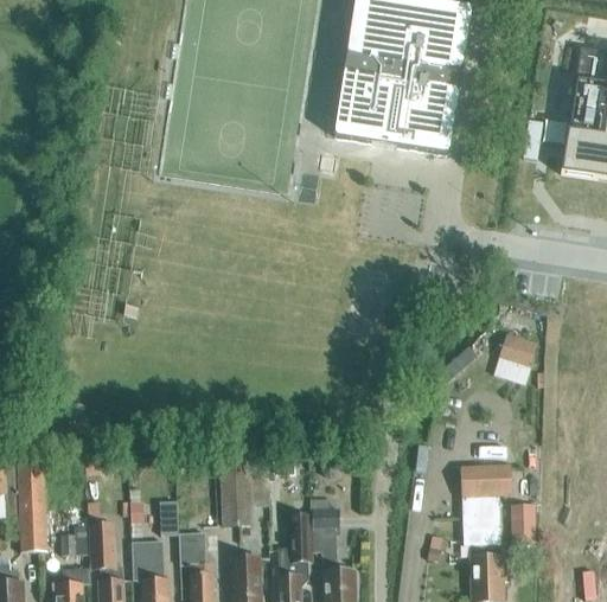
[(353,0),(333,132),(333,134),(334,135),(336,136),(338,138),(443,154),(446,154),(447,153),(448,151),(449,149),(471,12),(471,11),(470,8),(468,7),(467,7),(422,0),(353,0)]
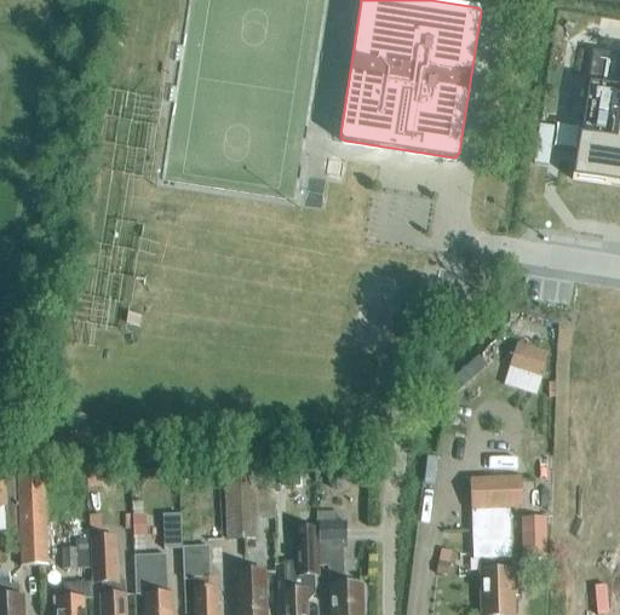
[(619,52),(592,47),(572,176),(610,182),(612,177),(619,177),(619,52)]
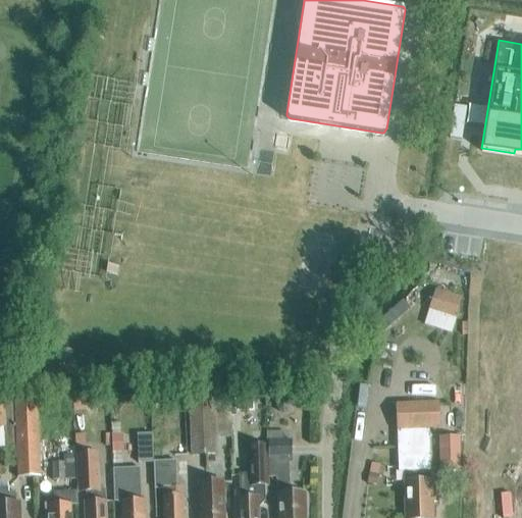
[(462,130),(466,104),(455,102),(450,135),(461,137),(462,130)]
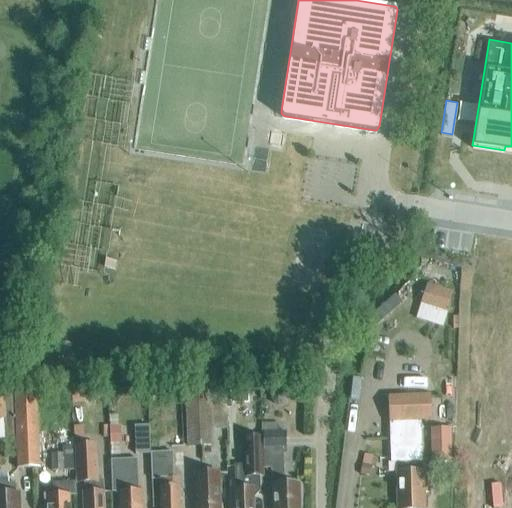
[(428,280),(416,316),(443,325),(455,289),(428,280)]
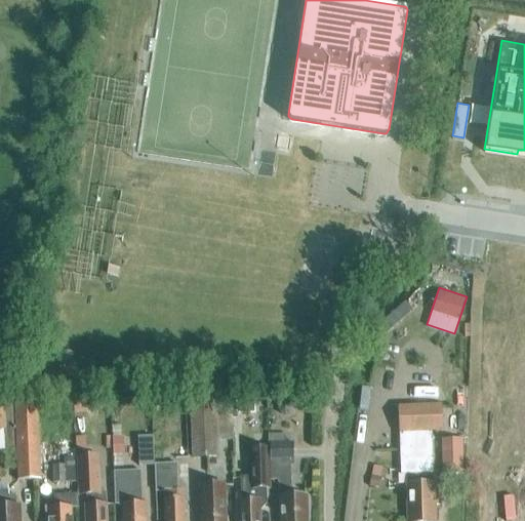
[(413,308),(405,299),(379,322),(387,330),(413,308)]
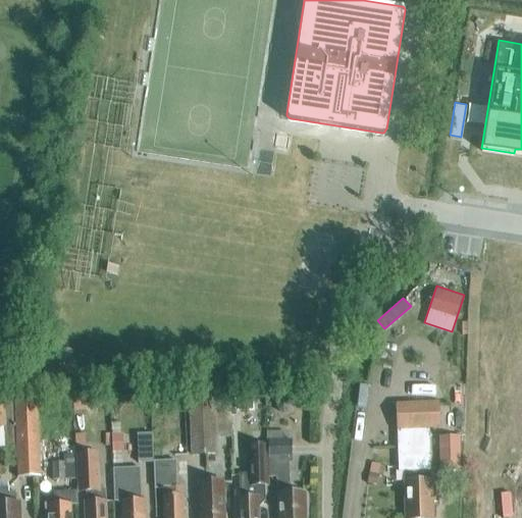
[(73,348),(60,345),(56,360),(68,364),(73,348)]
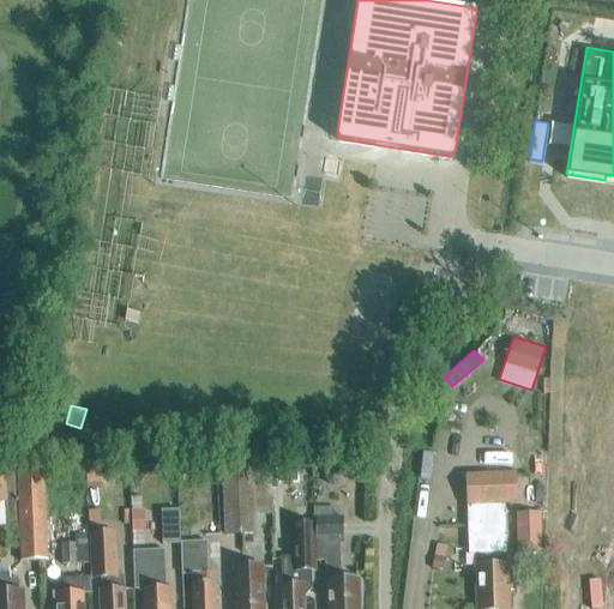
[(299,483),(298,457),(276,458),(277,484),(299,483)]
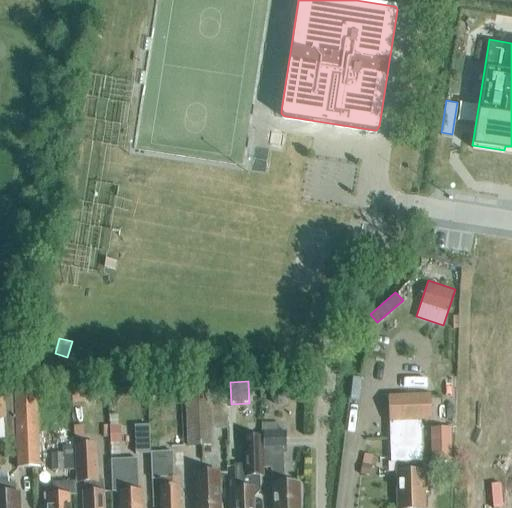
[(106,385),(71,386),(72,399),(107,398),(106,385)]
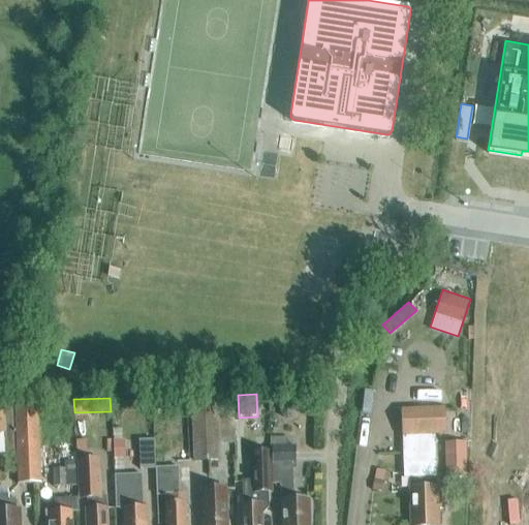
[(192,401),(194,458),(219,457),(218,440),(225,439),(224,400),(192,401)]
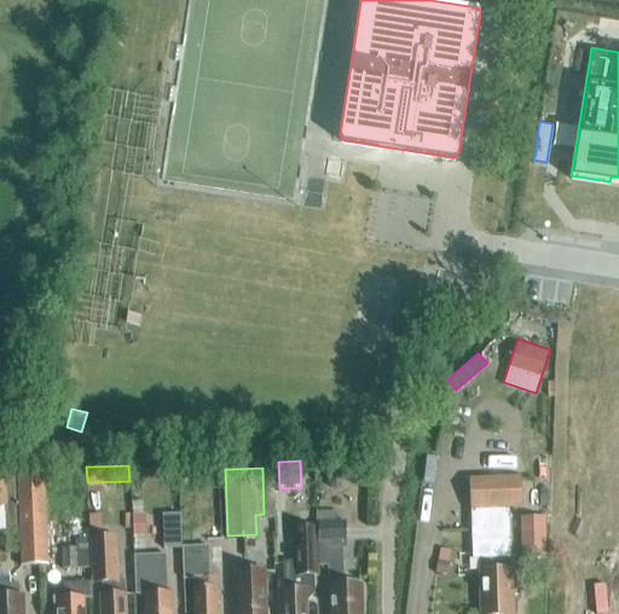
[(328,476),(330,482),(336,485),(342,481),(343,475),(341,469),(335,468),(329,470),(328,476)]
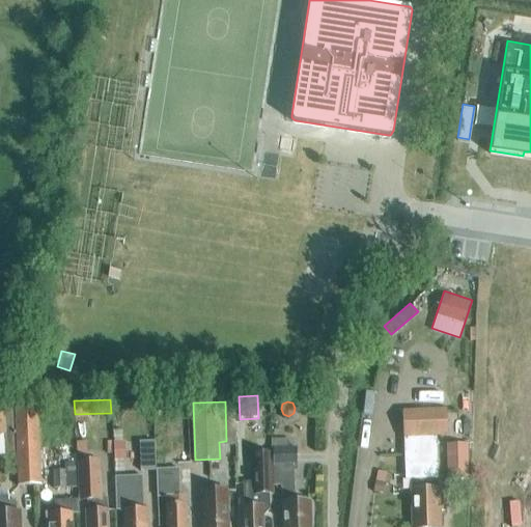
[(165,411),(168,414),(173,414),(176,410),(176,406),(172,403),(168,403),(165,406),(165,411)]
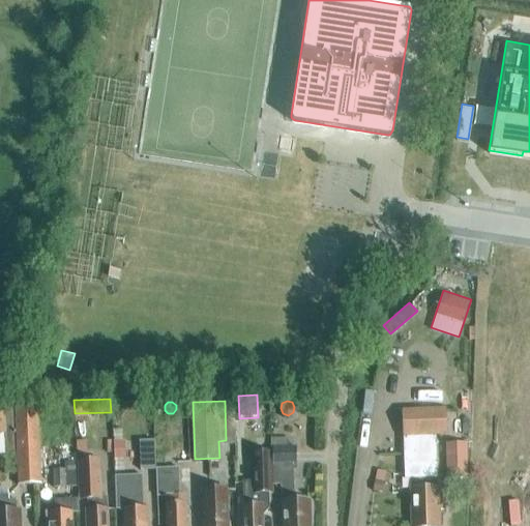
[(17,483),(39,481),(36,406),(0,407),(0,431),(3,432),(4,451),(16,451),(17,483)]
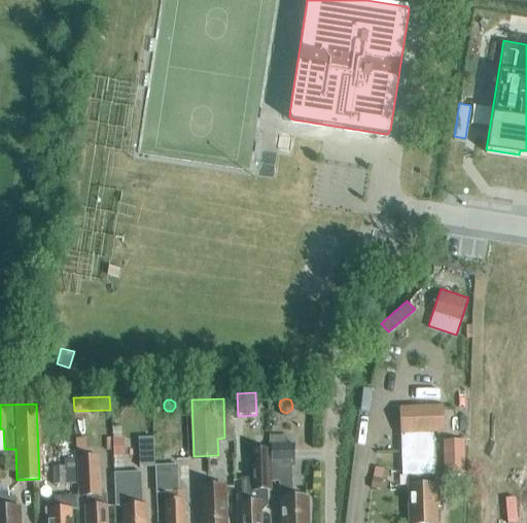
[(435,472),(433,430),(444,430),(443,405),(400,406),(402,474),(407,474),(408,522),(431,522),(437,522),(437,504),(441,504),(441,484),(428,484),(427,473),(435,472)]
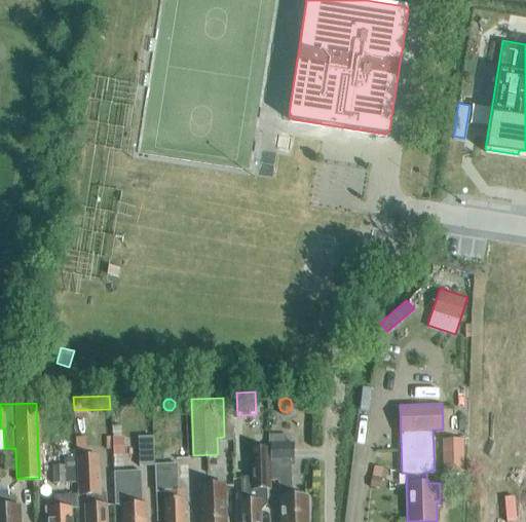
[(123,451),(122,434),(112,435),(113,451),(123,451)]
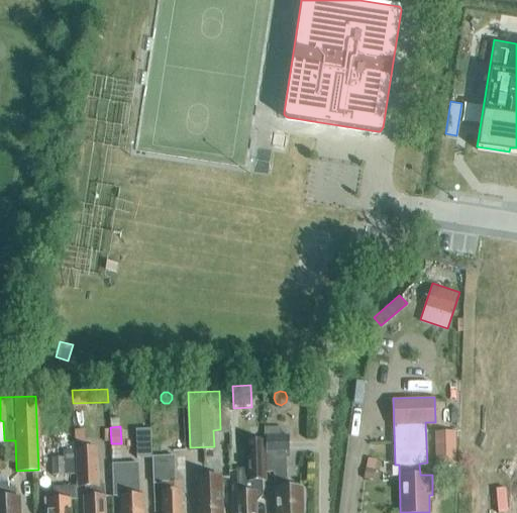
[(136,457),(150,456),(149,428),(135,429),(136,457)]
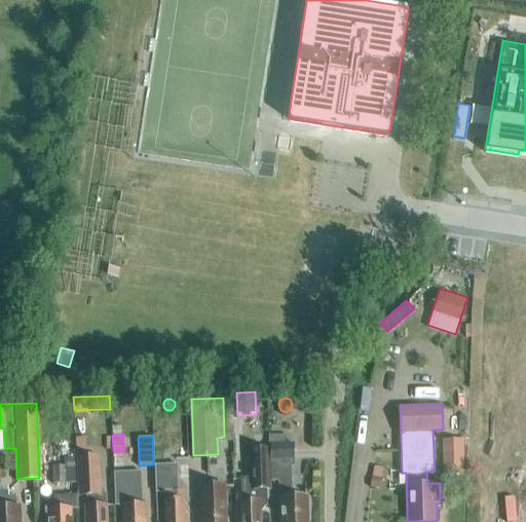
[(463,436),(443,436),(444,470),(464,470),(463,436)]
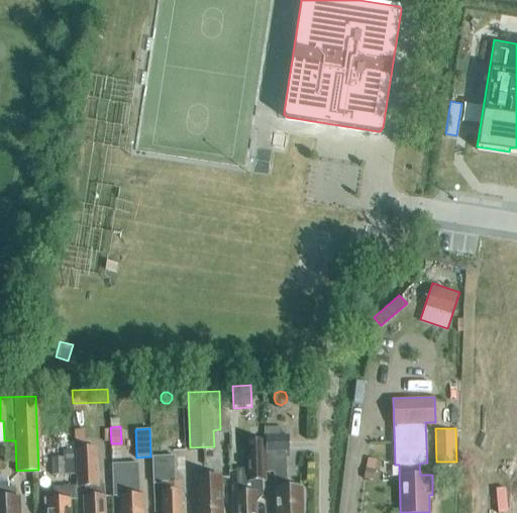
[(285,487),(284,465),(284,451),(288,451),(287,435),(265,437),(266,452),(266,472),(273,472),(274,501),(277,501),(277,512),(300,512),(300,501),(304,501),(304,489),(300,489),(300,486),(285,487)]
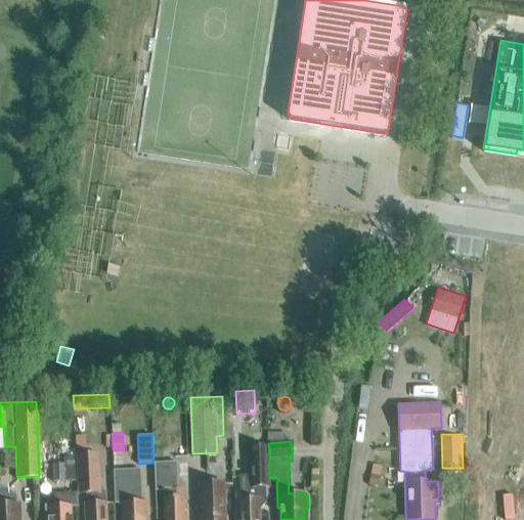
[(265,500),(264,486),(268,486),(267,445),(252,445),(250,473),(238,473),(239,497),(238,497),(238,519),(258,519),(258,508),(265,500)]
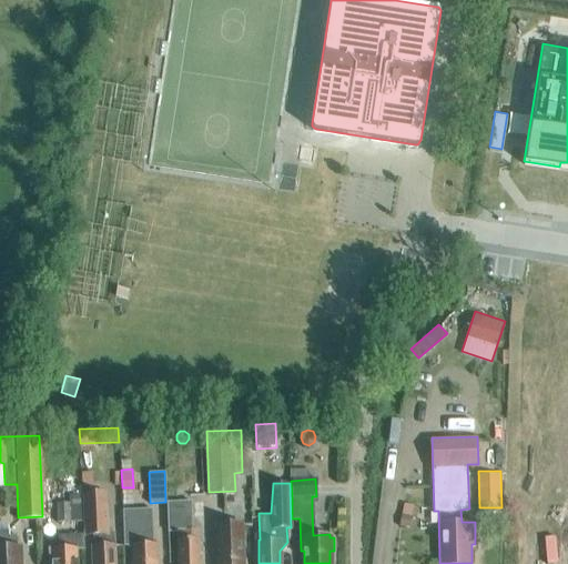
[(107,545),(104,509),(104,492),(81,493),(82,519),(83,517),(84,532),(82,533),(82,534),(92,533),(93,544),(92,544),(93,563),(112,563),(113,557),(115,555),(114,544),(107,545)]
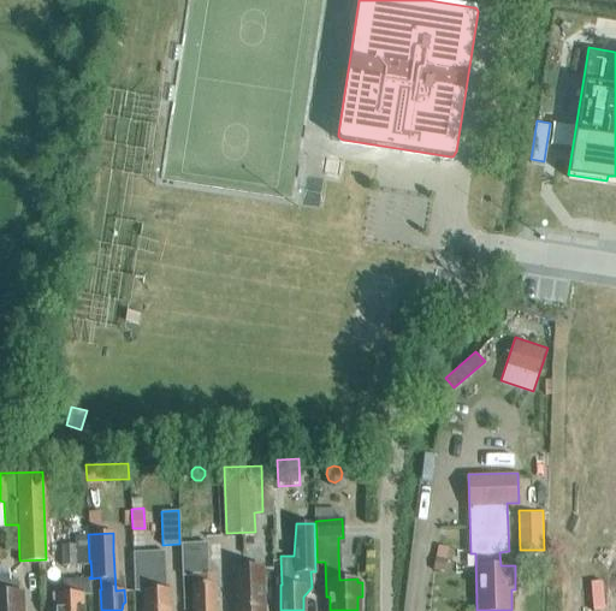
[(89,562),(88,534),(75,535),(75,543),(61,543),(61,563),(76,563),(76,562),(89,562)]
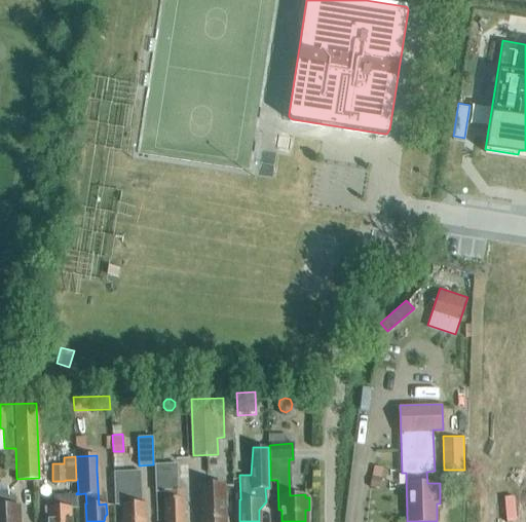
[(184,521),(183,488),(178,488),(177,462),(155,462),(156,490),(164,490),(164,498),(164,521),(184,521)]
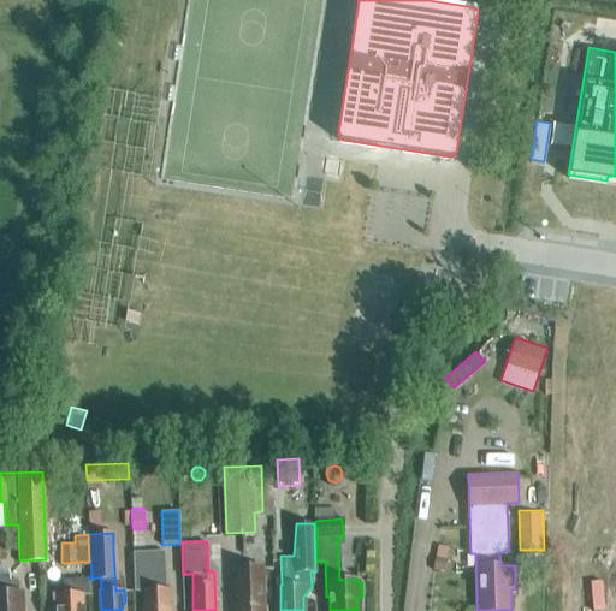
[(170,587),(164,587),(163,550),(134,551),(135,588),(141,588),(142,610),(144,610),(167,610),(169,609),(171,609),(170,587)]
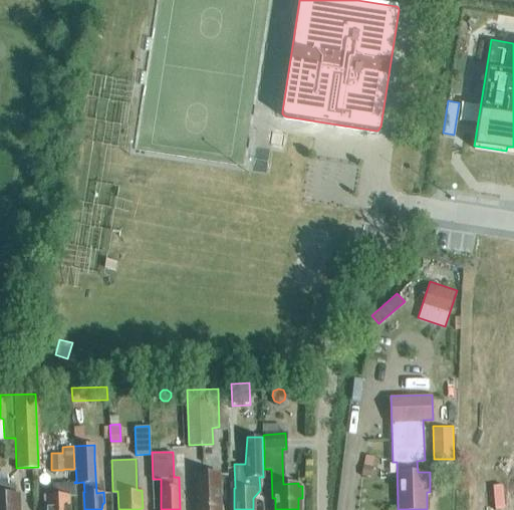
[(363,461),(361,471),(369,473),(371,462),(363,461)]
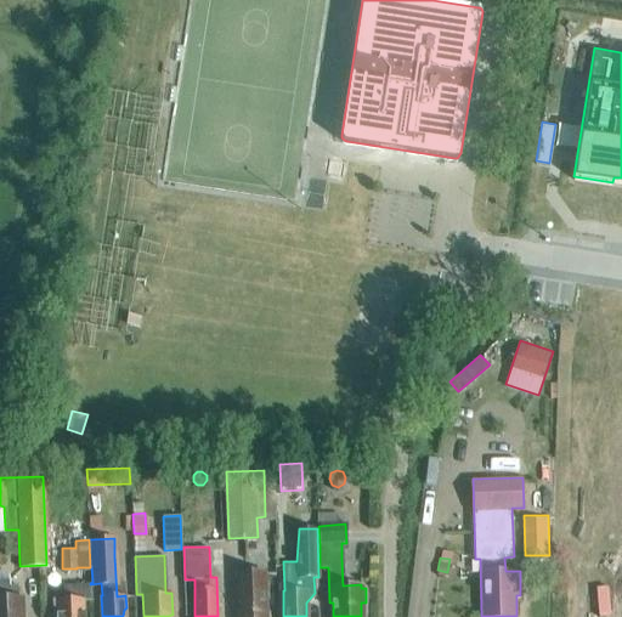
[(237,616),(266,616),(265,571),(236,571),(237,616)]
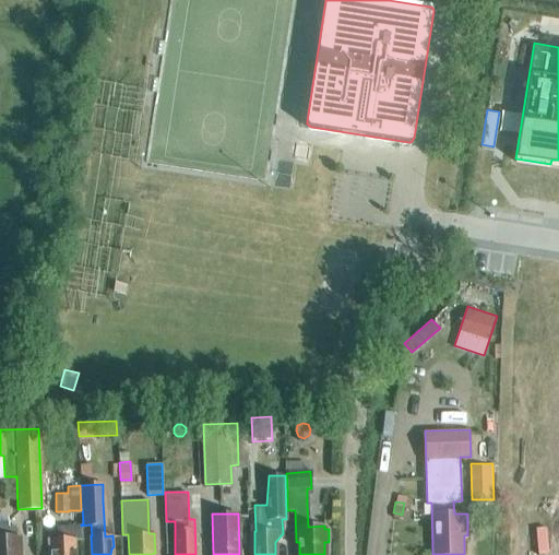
[(0,554),(20,554),(20,538),(18,538),(16,524),(8,524),(7,522),(0,521),(0,554)]
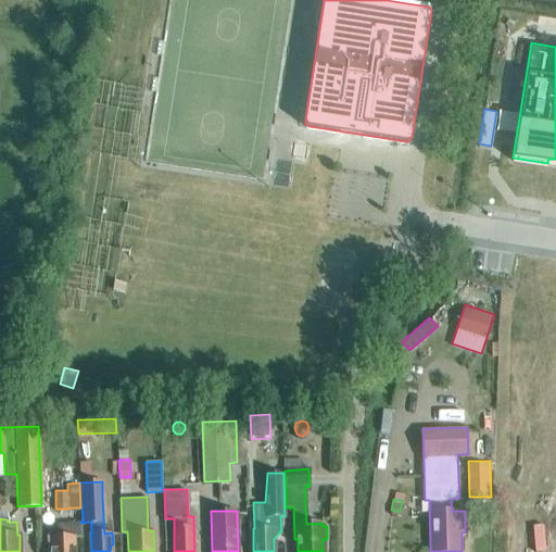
[(74,551),(74,536),(81,536),(80,523),(80,522),(55,522),(55,536),(47,536),(47,551),(74,551)]
